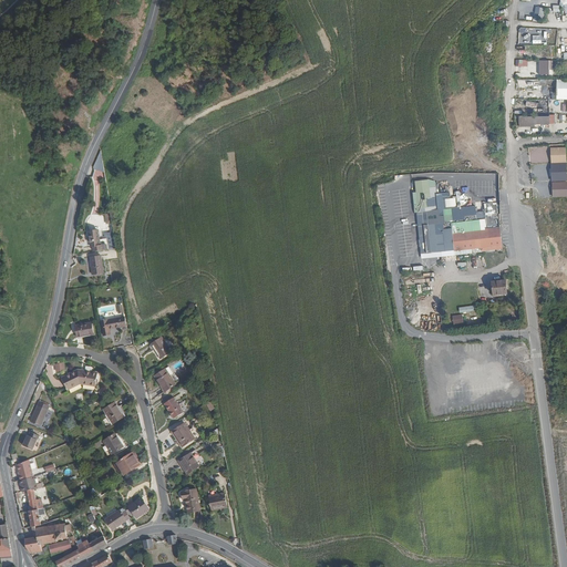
[(563,6),(564,13),(566,13),(566,6),(566,0),(558,0),(556,0),(556,6),(563,6)]
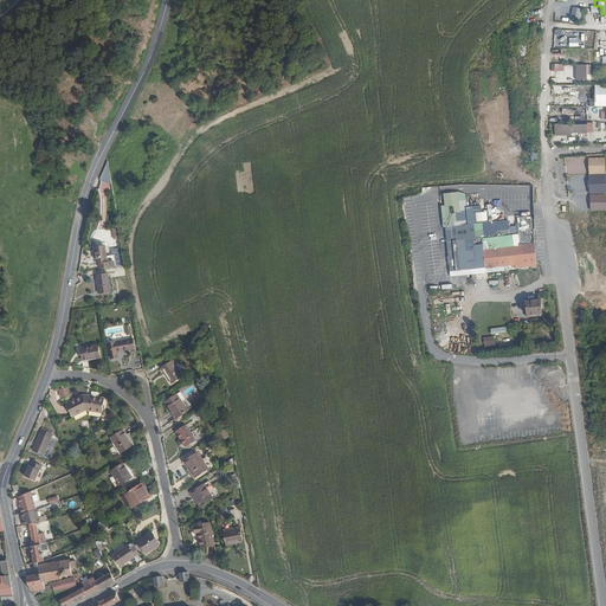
[(580,18),(581,8),(572,7),(571,15),(580,18)]
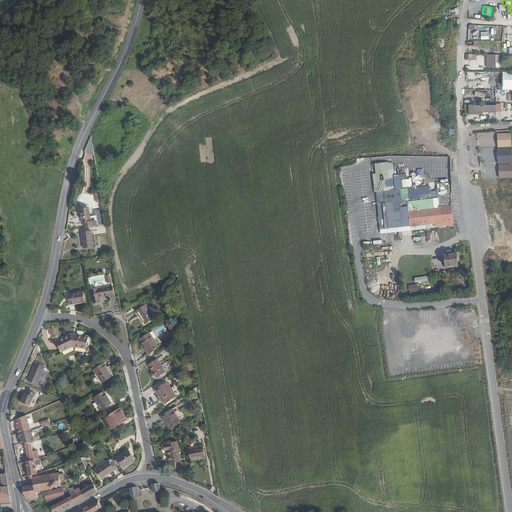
[(511,71),(502,71),(502,90),(511,89),(511,71)]
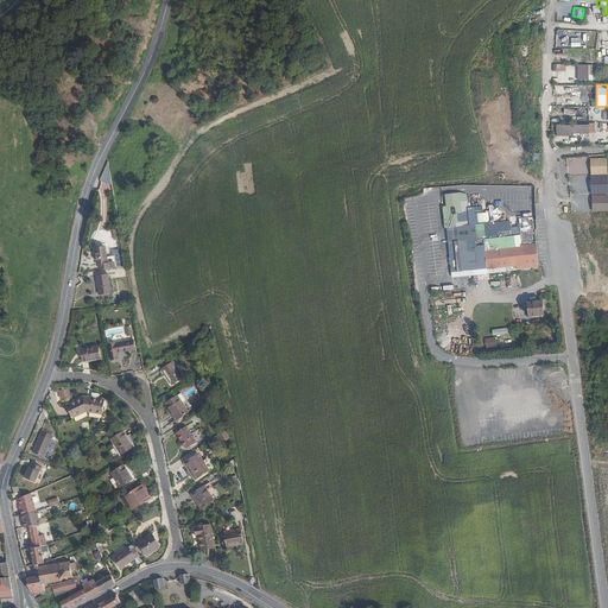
[(532,217),(519,217),(519,229),(532,229),(532,217)]
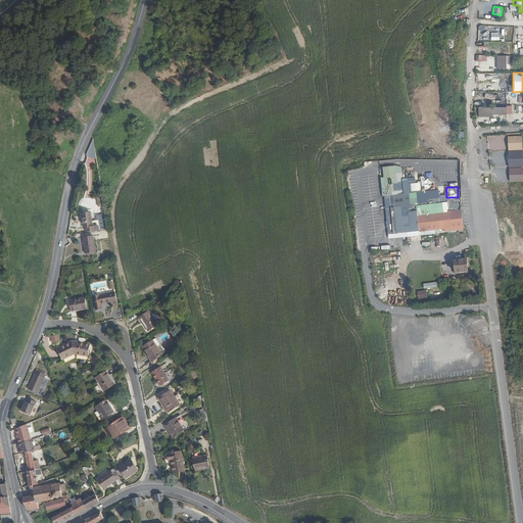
[(464,227),(462,209),(417,211),(419,224),(411,224),(411,232),(419,231),(419,232),(464,227)]
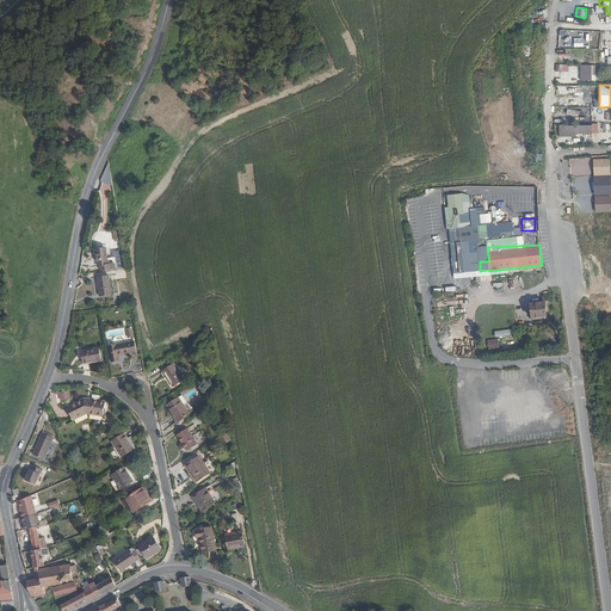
[(98,266),(109,265),(106,247),(96,250),(98,266)]
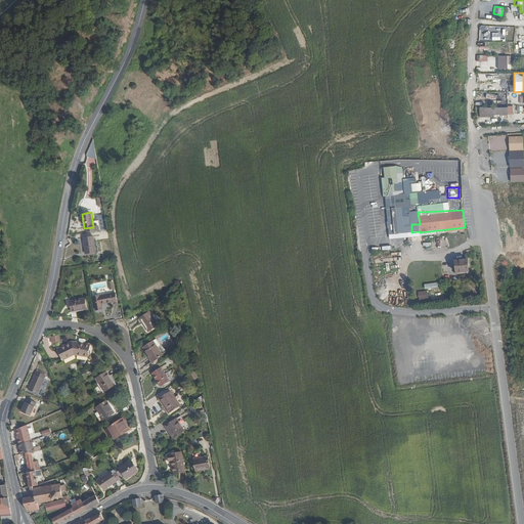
[(95,252),(96,252),(94,236),(83,237),(86,254),(87,254),(95,252)]
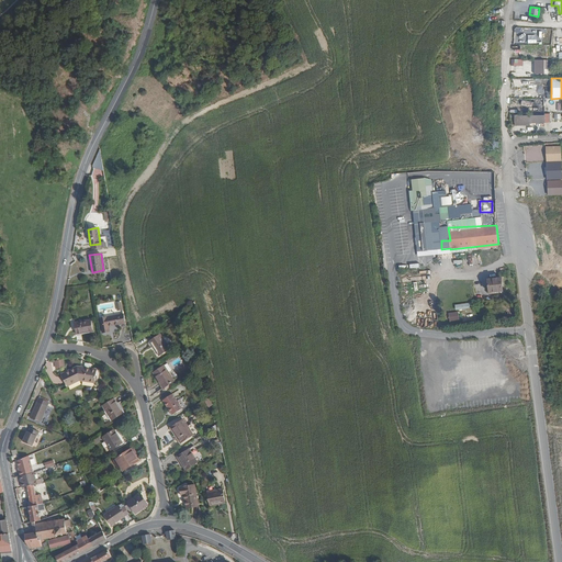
[(503,291),(502,278),(489,279),(490,292),(503,291)]
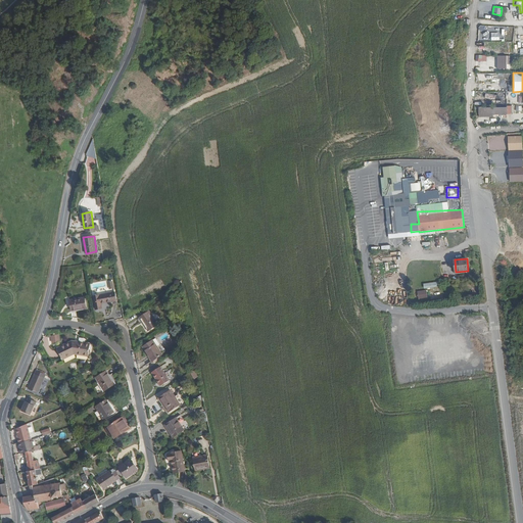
[(426,290),(417,291),(418,299),(427,298),(426,290)]
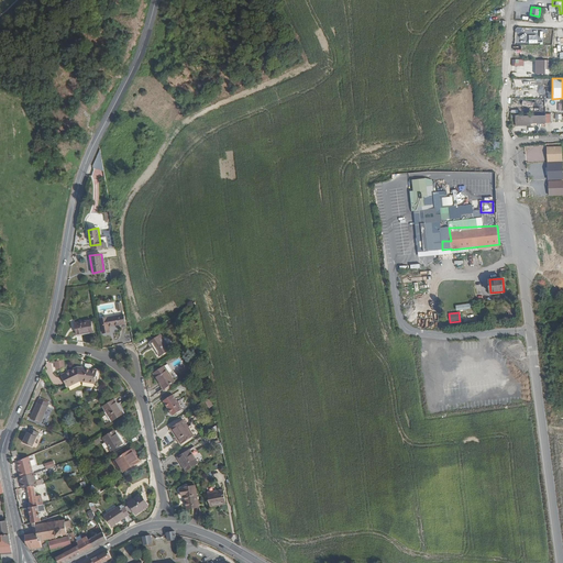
[(125,323),(123,315),(100,319),(103,333),(110,332),(109,327),(125,323)]
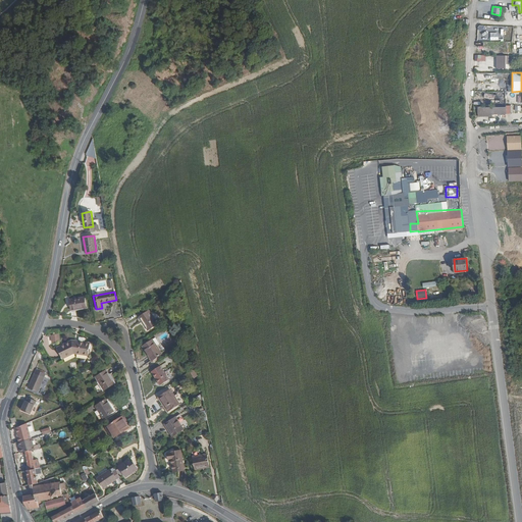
[(87,308),(85,297),(69,299),(71,310),(87,308)]
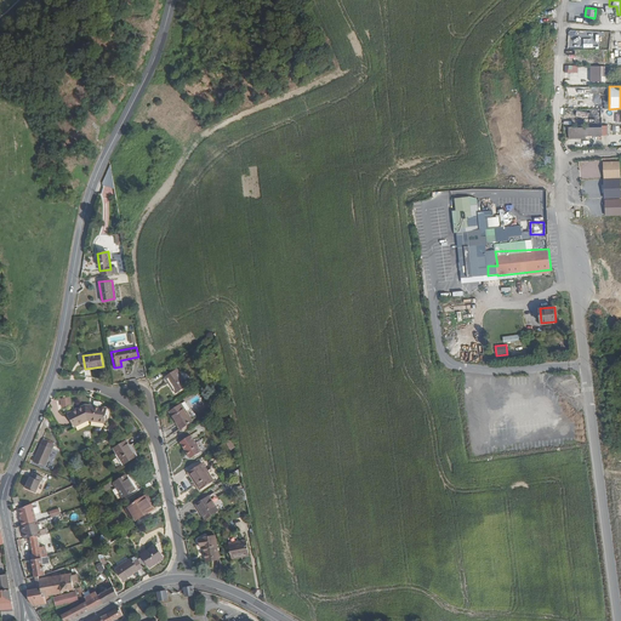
[(176,393),(188,385),(177,369),(165,376),(176,393)]
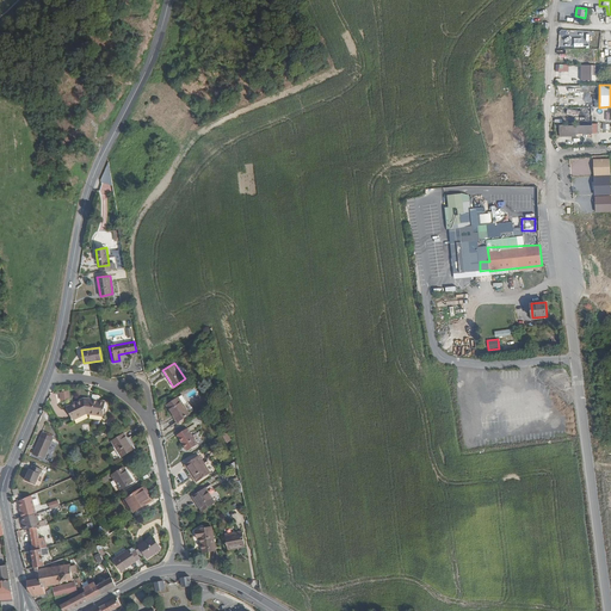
[(59,392),(60,400),(69,399),(68,390),(59,392)]
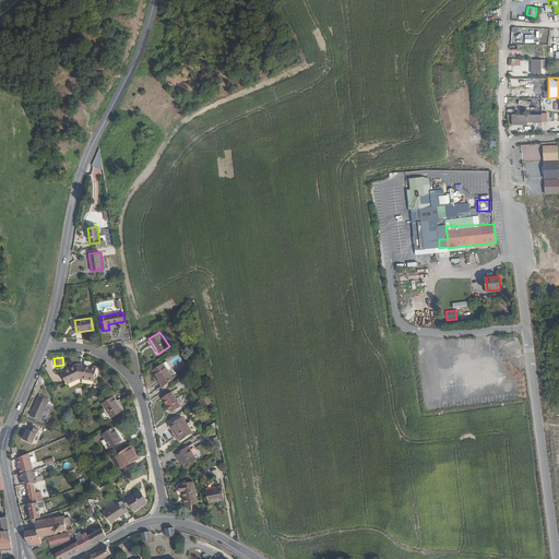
[(171,380),(174,379),(168,370),(164,364),(153,370),(163,387),(165,384),(171,380)]
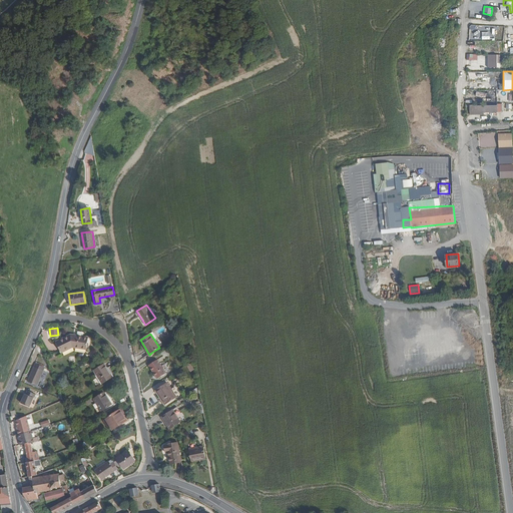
[(88,338),(84,337),(76,336),(76,337),(68,336),(56,342),(61,352),(73,347),(80,348),(87,349),(88,338)]
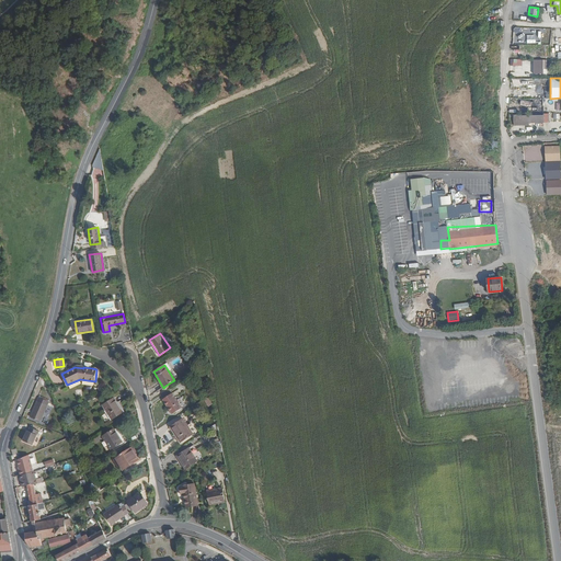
[(172,414),(182,408),(172,393),(162,399),(172,414)]
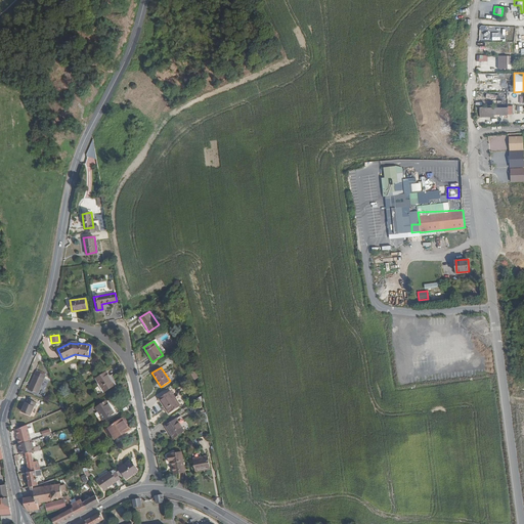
[(38,394),(46,375),(36,370),(28,389),(38,394)]
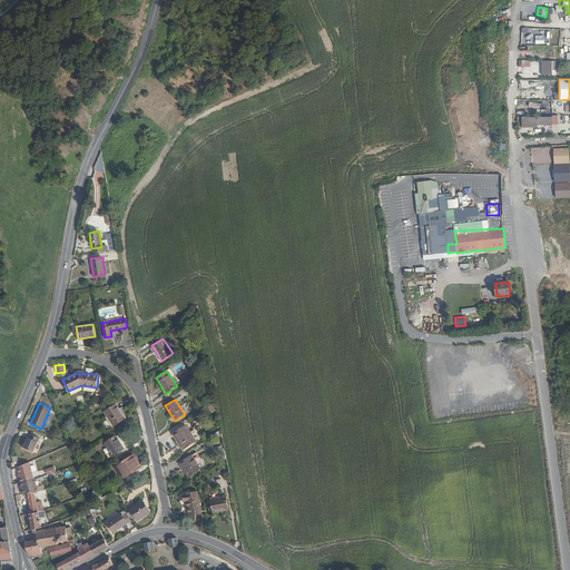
[(114,426),(126,419),(116,403),(104,411),(114,426)]
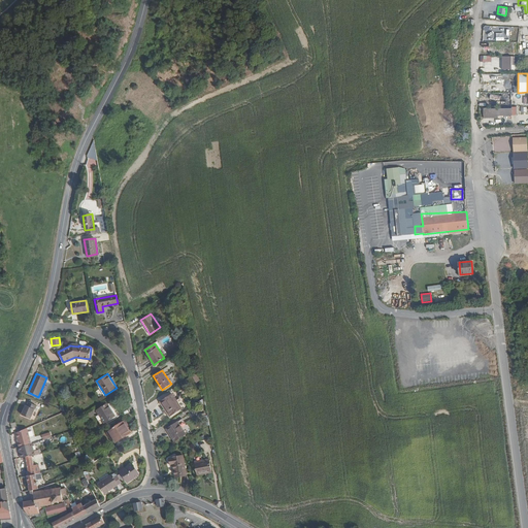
[(195,383),(199,381),(195,373),(191,375),(195,383)]
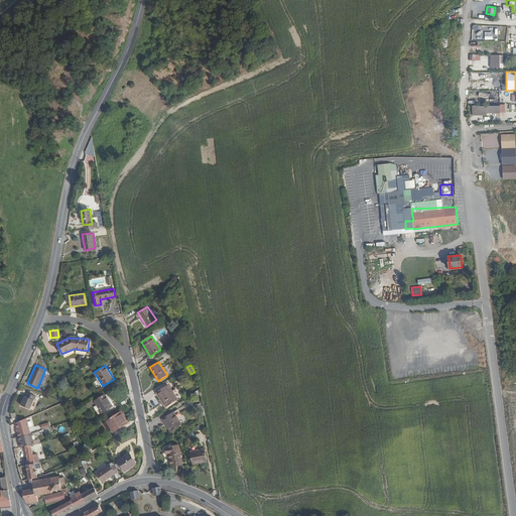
[(166,406),(177,399),(168,385),(157,392),(163,401),(162,401),(166,406)]
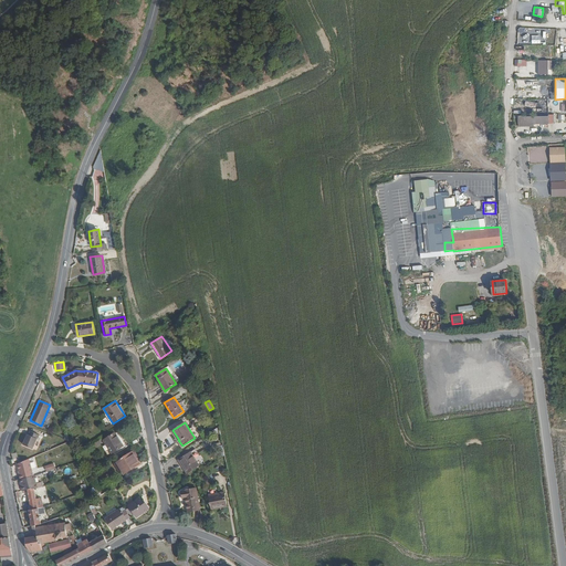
[(33,449),(39,435),(30,431),(29,435),(28,435),(23,444),(33,449)]
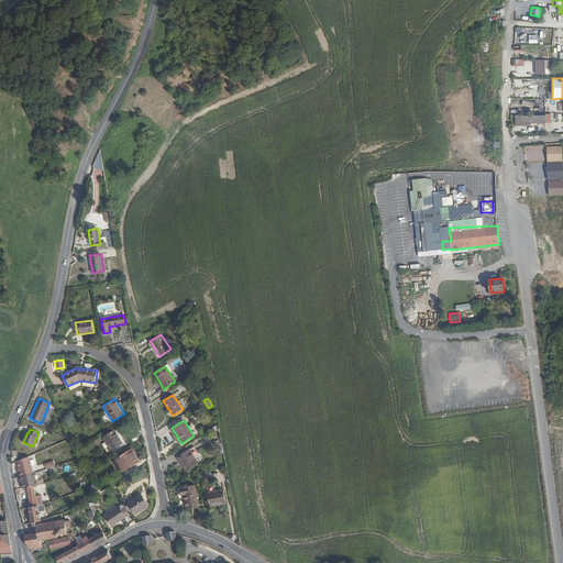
[(111,451),(123,444),(114,430),(103,438),(111,451)]
